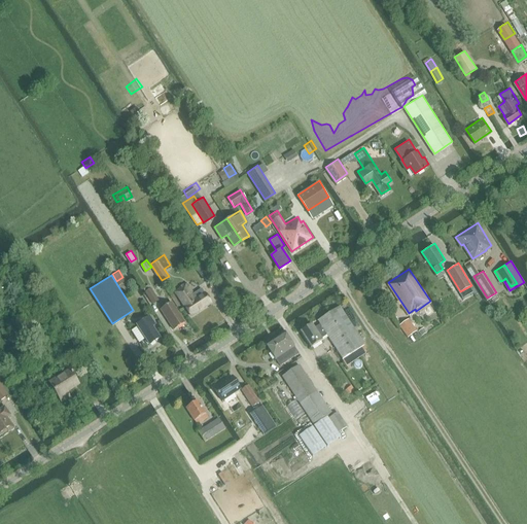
[(179,286),(174,290),(184,305),(192,300),(188,294),(194,290),(186,280),(179,284),(179,286)]
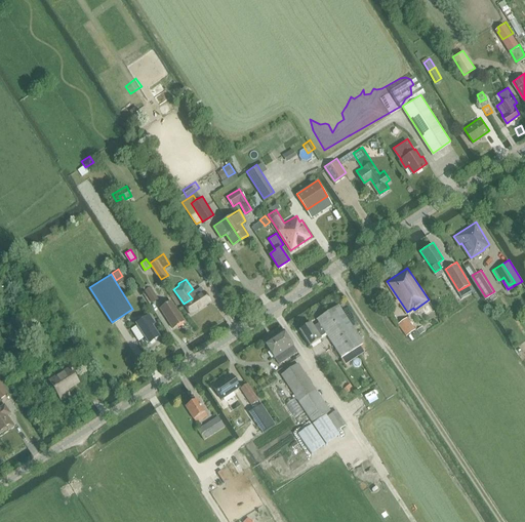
[(151,285),(145,288),(152,299),(158,295),(151,285)]
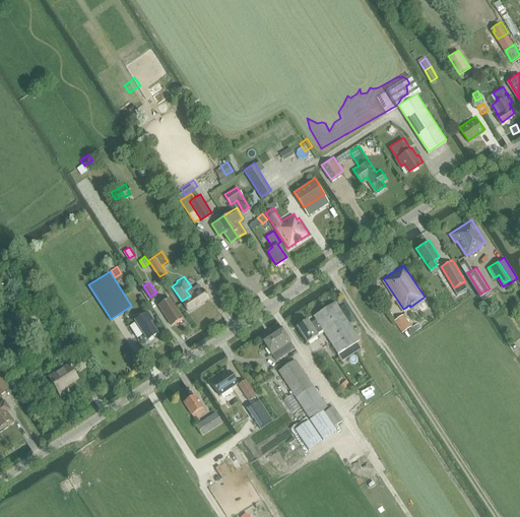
[(199,282),(191,286),(186,291),(190,296),(182,301),(180,303),(186,312),(208,297),(199,282)]
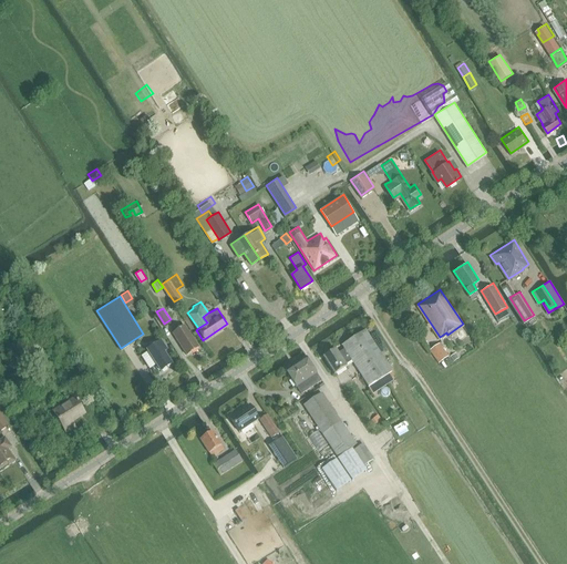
[(486,315),(481,318),(485,326),(491,321),(486,315)]
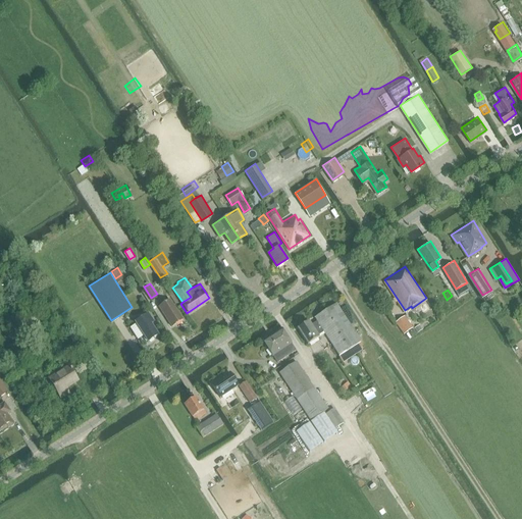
[(160,305),(172,324),(184,317),(171,297),(160,305)]
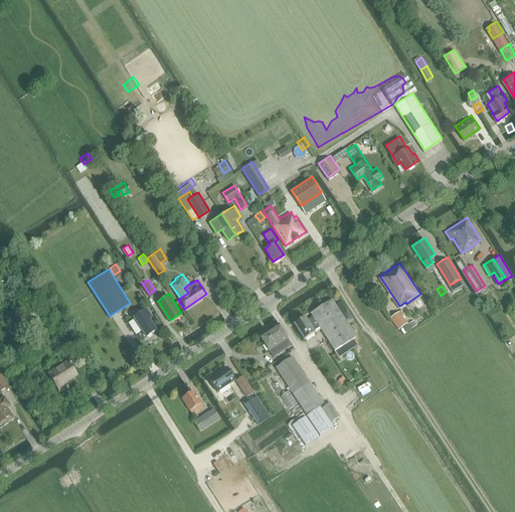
[(356,335),(332,297),(310,311),(313,315),(307,319),(304,315),(294,321),(304,338),(315,331),(314,329),(319,325),(334,349),(356,335)]
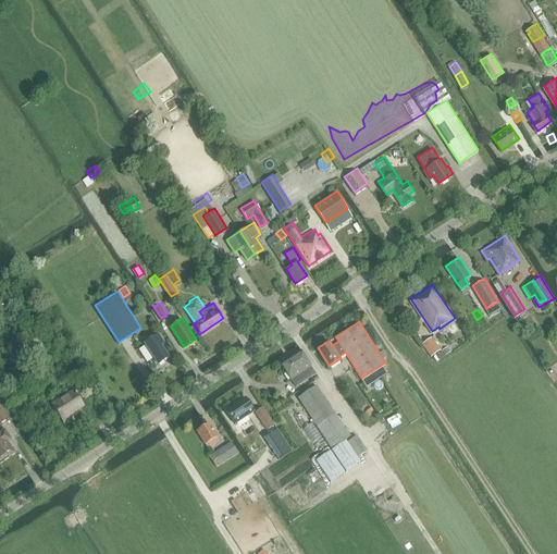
[(170,356),(161,343),(164,341),(159,333),(145,342),(149,348),(158,362),(170,356)]
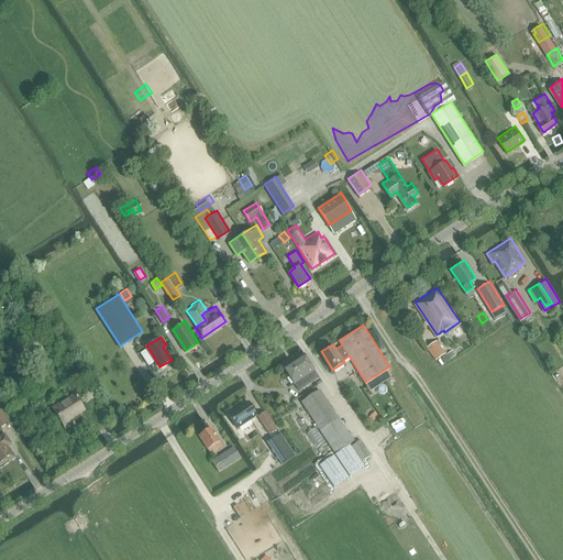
[(435,359),(445,351),(437,338),(427,346),(435,359)]
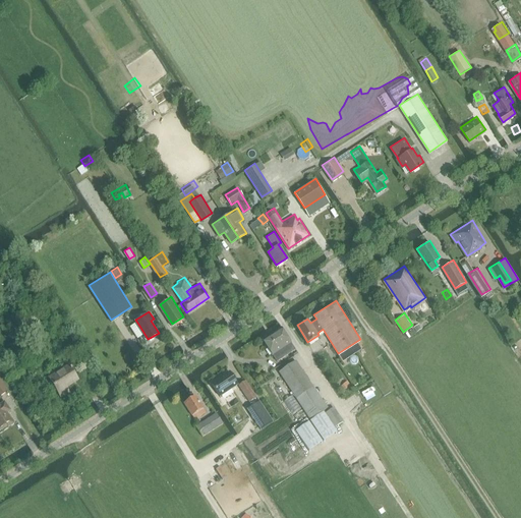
[(277,360),(295,347),(281,326),(262,339),(277,360)]
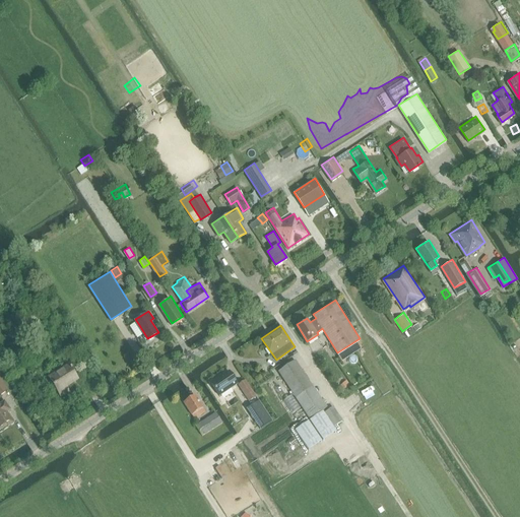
[(327,405),(296,358),(278,369),(309,416),(327,405)]
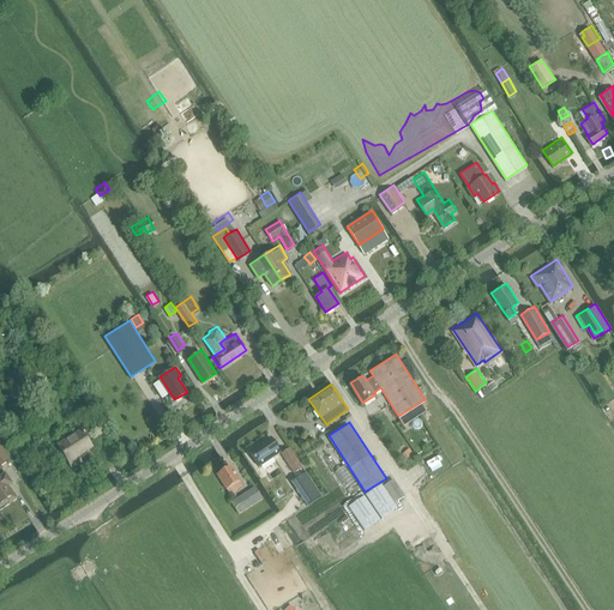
[(77,454),(91,446),(80,429),(58,444),(71,465),(80,459),(77,454)]
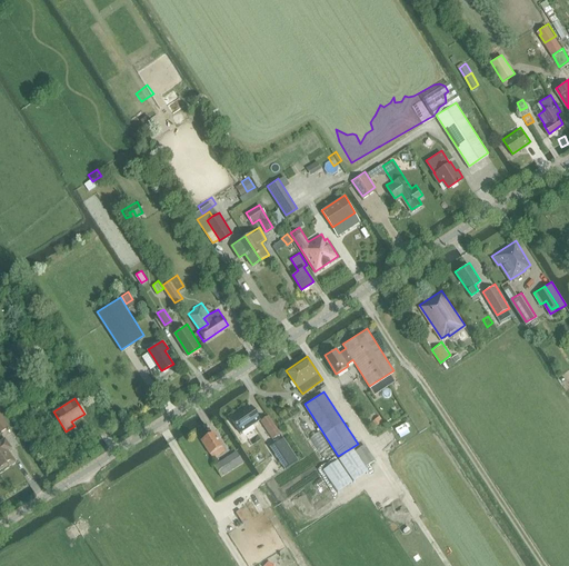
[(260,418),(251,405),(231,417),(240,430),(260,418)]
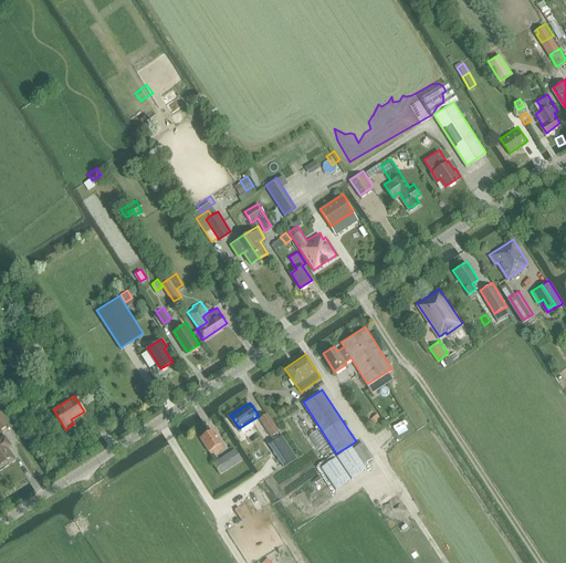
[(11,424),(19,419),(11,408),(4,413),(11,424)]
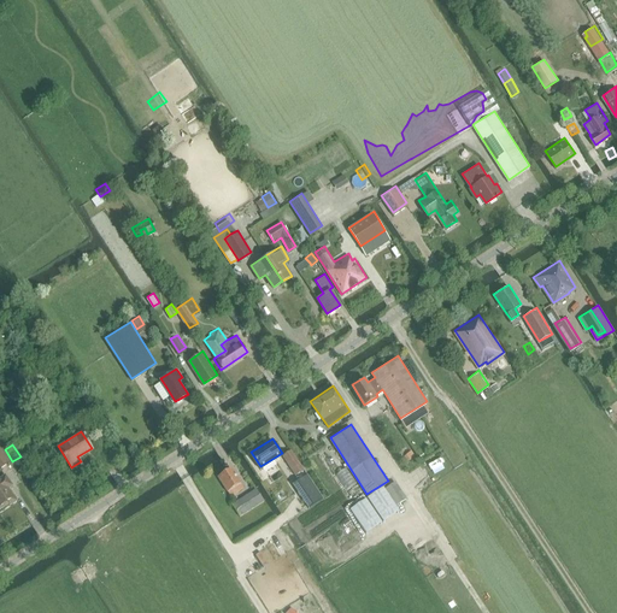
[(450,446),(445,447),(448,459),(454,457),(450,446)]
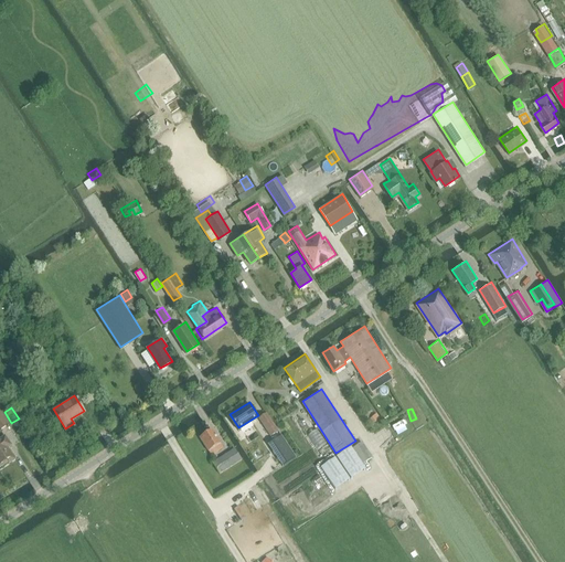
[(267,412),(259,416),(270,434),(278,428),(267,412)]
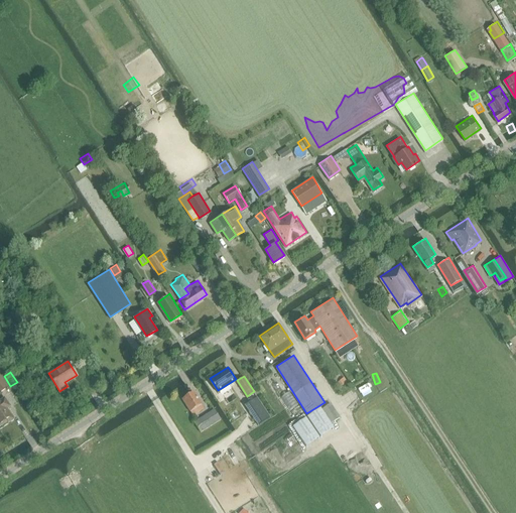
[(192,413),(204,406),(192,389),(181,397),(192,413)]
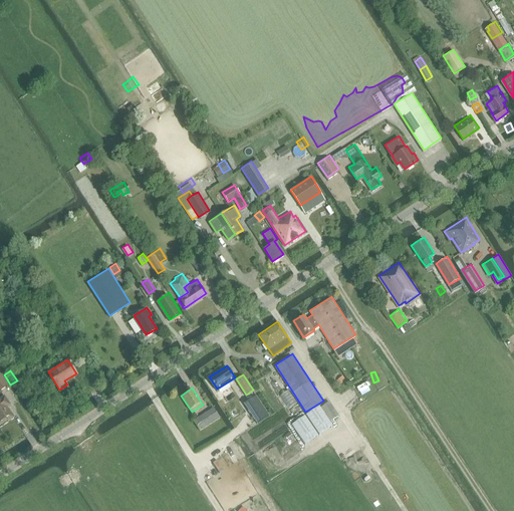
[(269,414),(256,394),(244,402),(257,422),(269,414)]
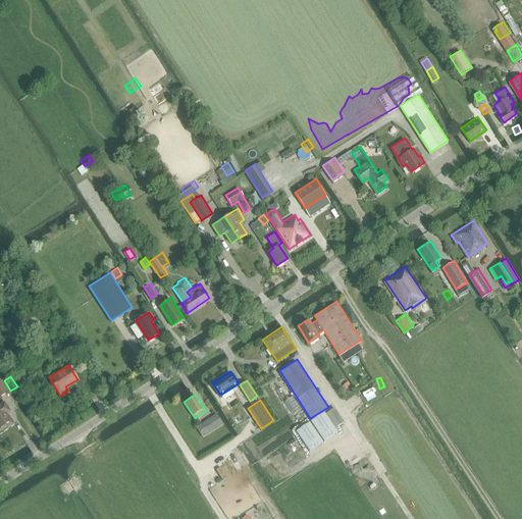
[(4,401),(0,404),(0,427),(6,423),(12,419),(6,411),(9,409),(4,401)]
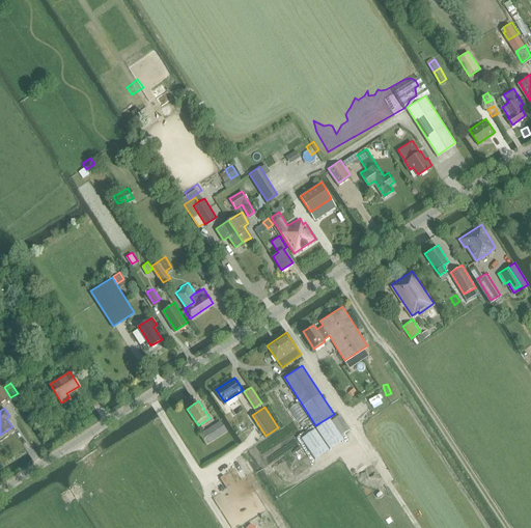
[(331,419),(341,434),(350,427),(340,413),(331,419)]
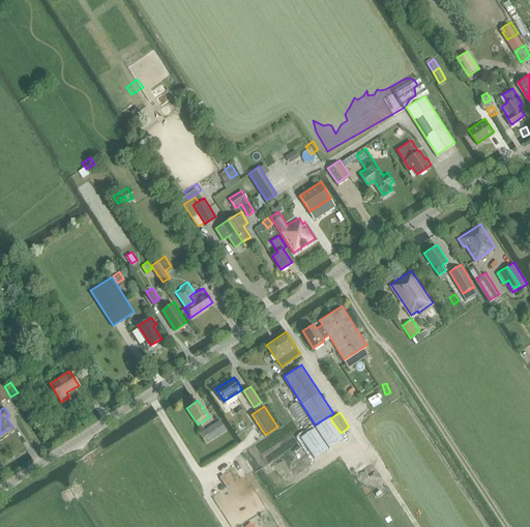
[(206,442),(227,429),(221,418),(200,432),(206,442)]
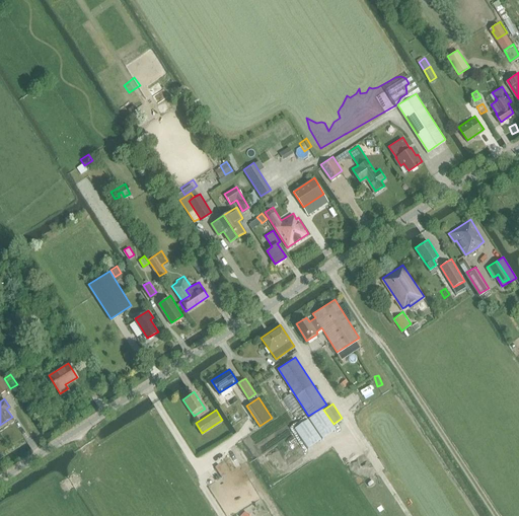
[(287,431),(262,436),(266,454),(291,448),(289,440),(287,431)]
